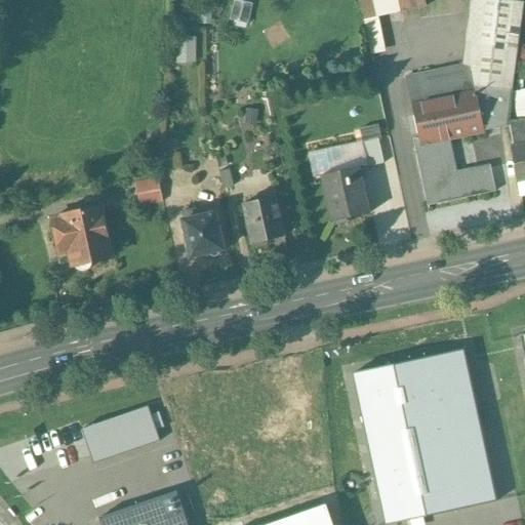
[(243,0),(234,0),(231,22),(248,25),(253,2),(243,0)]
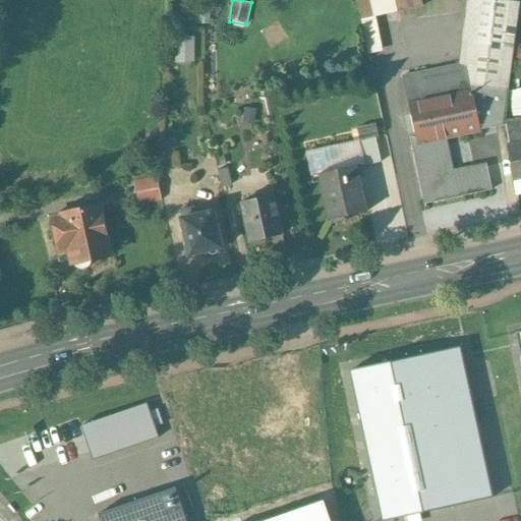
[(395,0),(357,0),(362,19),(398,12),(395,0)]
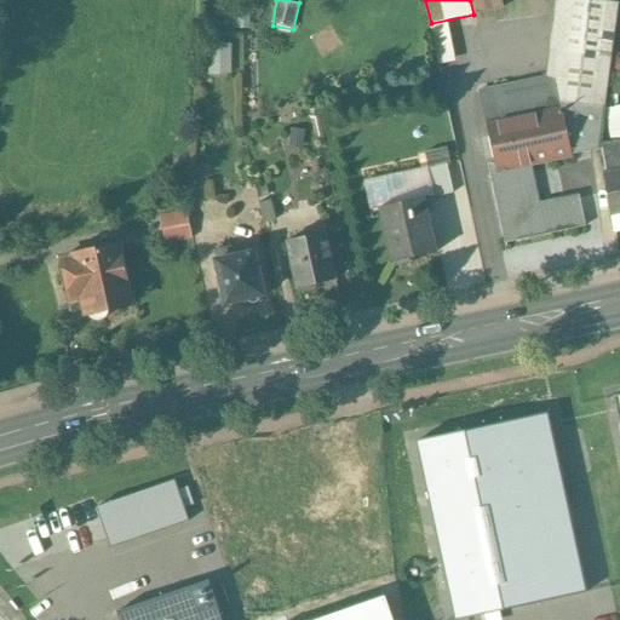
[(487,0),(470,0),(474,15),(491,11),(487,0)]
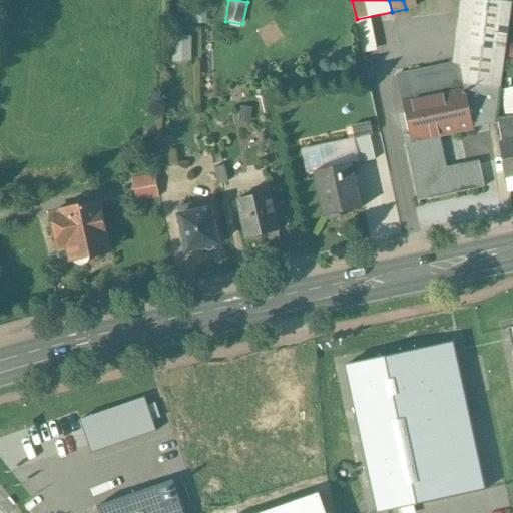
[(416,0),(403,0),(406,9),(417,6),(416,0)]
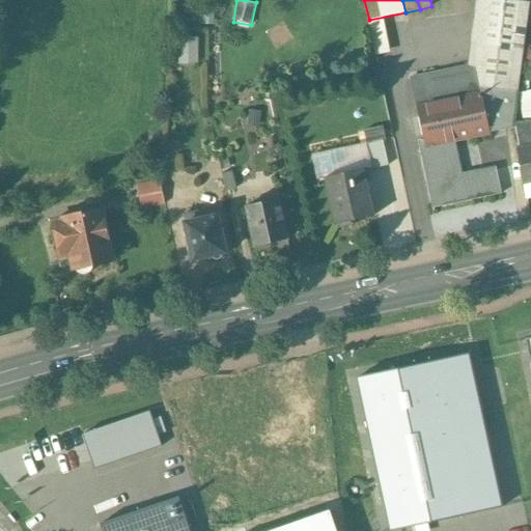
[(199,62),(200,35),(179,35),(178,62),(199,62)]
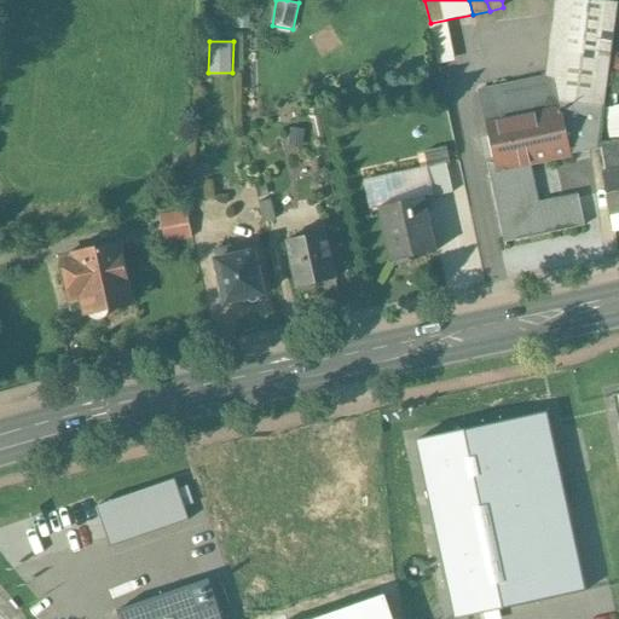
[(611,58),(556,51),(553,77),(555,77),(562,109),(571,155),(600,149),(611,58)]
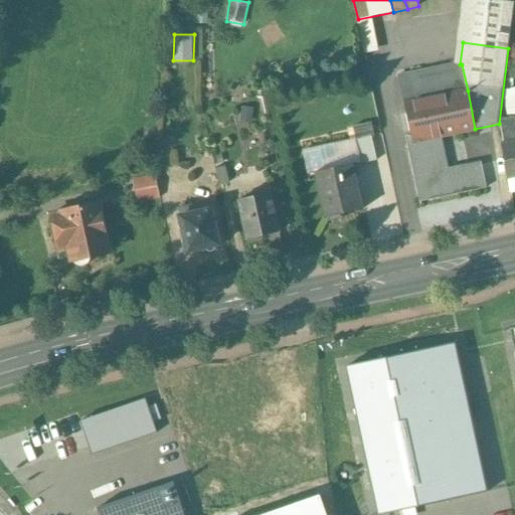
[(460,64),(399,77),(404,104),(468,91),(462,64),(460,64)]
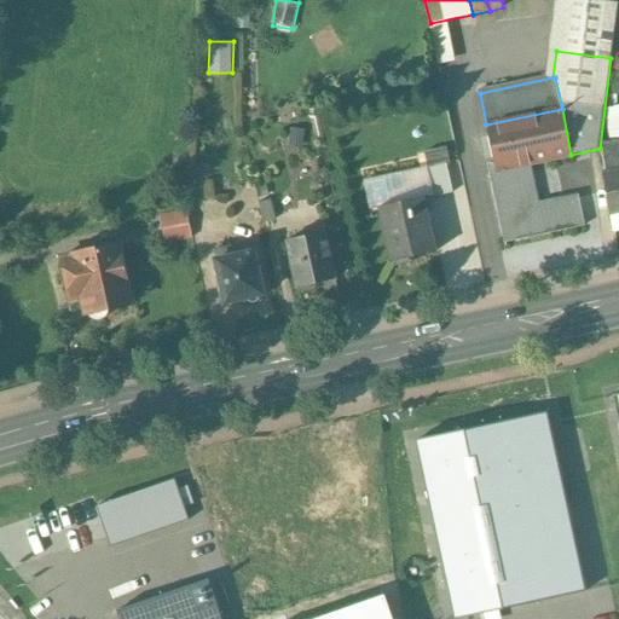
[(562,109),(486,125),(495,165),(496,171),(514,167),(571,155),(562,109)]
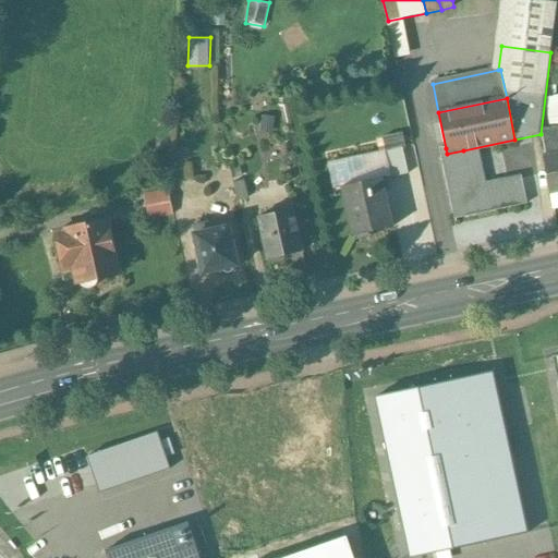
[(557,126),(542,130),(545,156),(543,156),(550,194),(557,192),(557,126)]
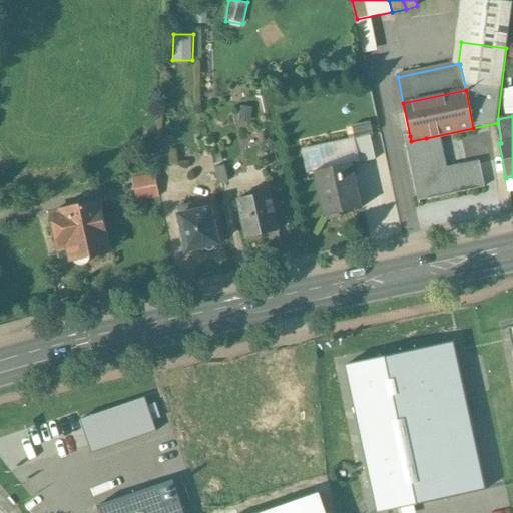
[(481,164),(434,174),(426,138),(411,141),(410,136),(404,137),(417,201),(485,187),(481,164)]
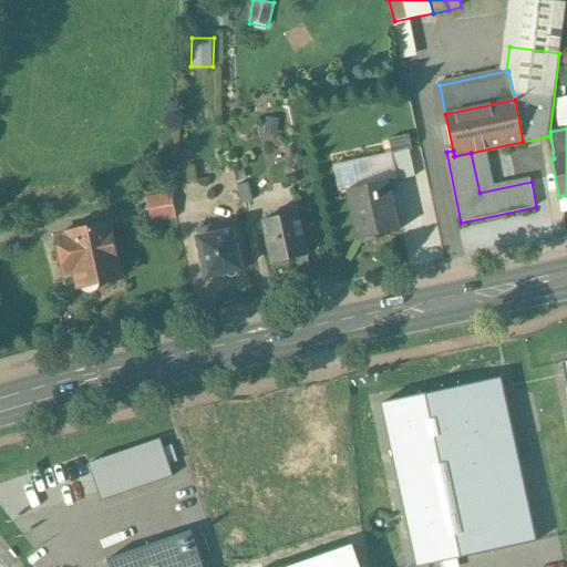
[(398,182),(410,178),(414,177),(409,152),(392,155),(397,181),(398,182)]
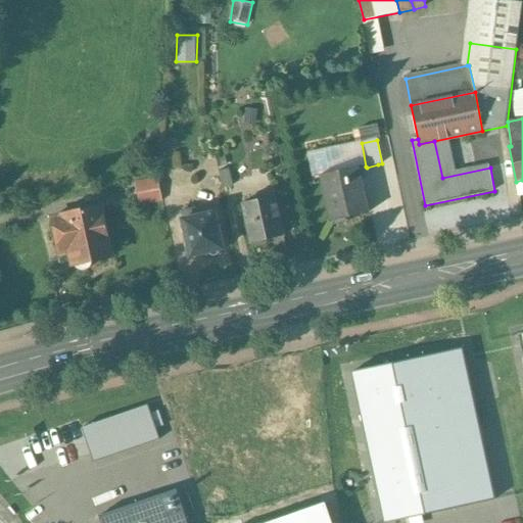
[(362,143),(335,148),(305,155),(310,178),(321,176),(359,168),(366,167),(362,143)]
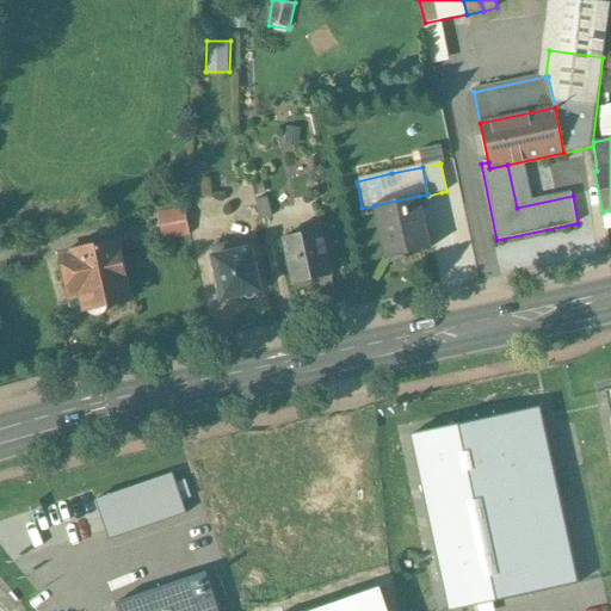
[(253,187),(233,192),(240,224),(260,221),(257,201),(253,187)]
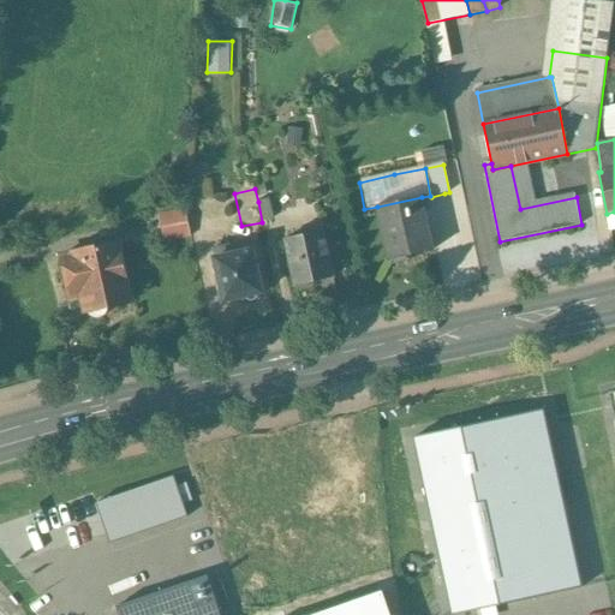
[(422,197),(377,207),(389,261),(392,261),(392,266),(411,262),(410,257),(433,252),(422,197)]
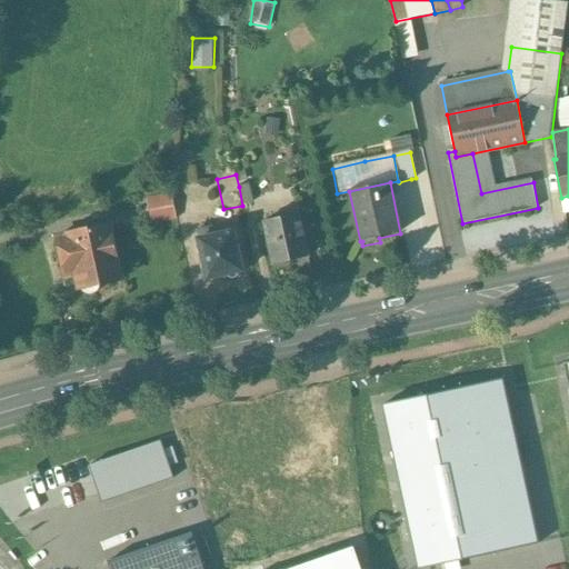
[(248,185),(239,187),(242,206),(252,203),(248,185)]
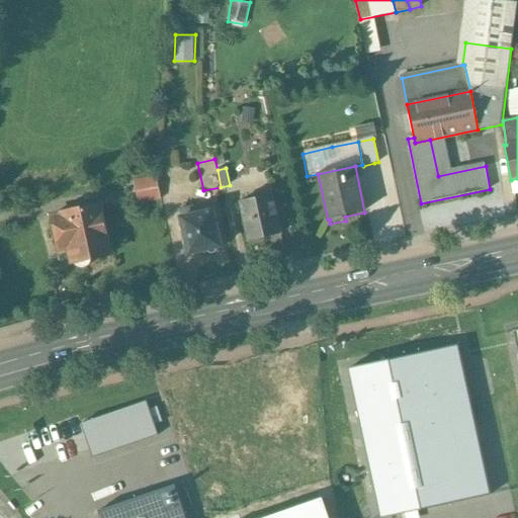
[(156,176),(134,181),(139,203),(161,198),(156,176)]
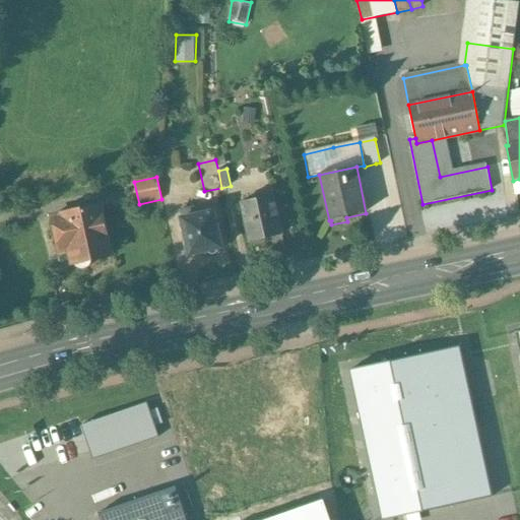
[(273,196),(241,203),(250,243),(252,242),(255,245),(263,243),(264,240),(281,236),(273,196)]
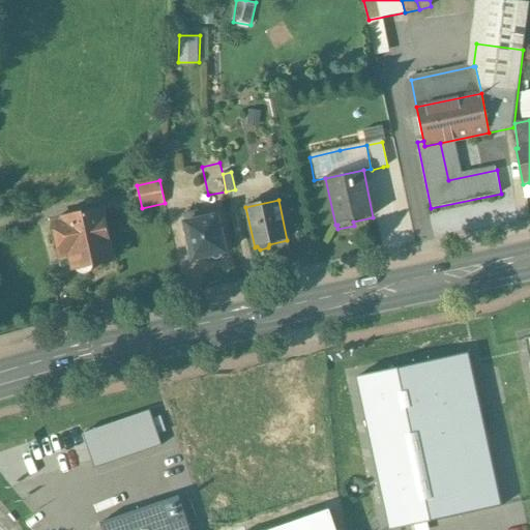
[(104,209),(54,221),(61,258),(70,256),(74,268),(76,268),(78,271),(81,273),(84,274),(88,273),(91,271),(93,268),(93,264),(114,260),(104,209)]
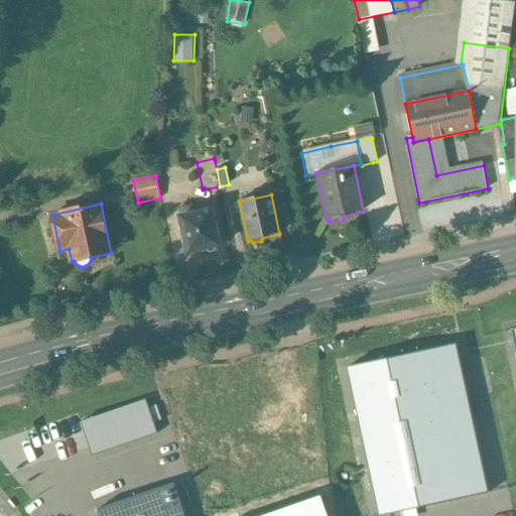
[(213,211),(195,214),(194,207),(180,210),(182,217),(181,217),(188,253),(205,249),(206,251),(208,253),(211,253),(213,253),(215,251),(217,249),(217,247),(220,246),(213,211)]
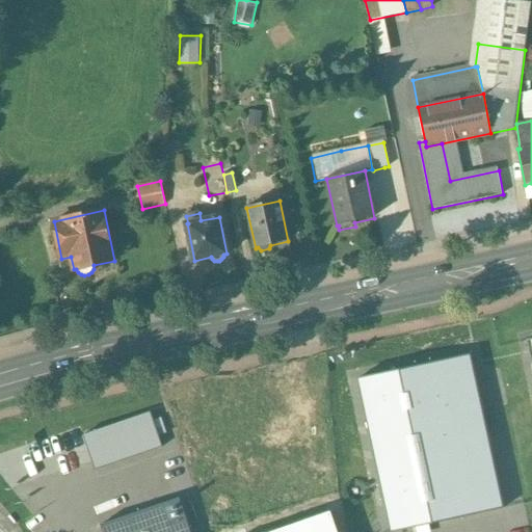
[(470,353),(358,378),(370,433),(391,531),(393,531),(504,508),(487,431),(470,353)]
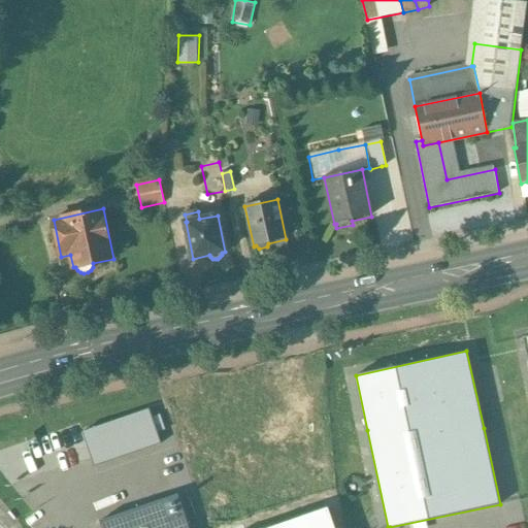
[(199,527),(189,495),(112,521),(114,527),(199,527)]
